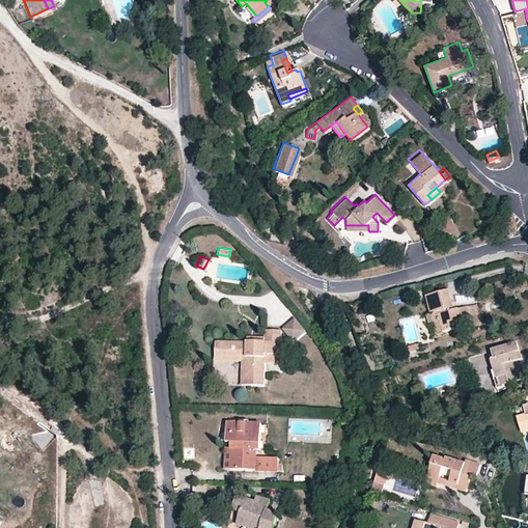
[(423,293),(427,311),(438,308),(439,311),(436,312),(440,330),(470,322),(466,304),(451,307),(446,287),(423,293)]
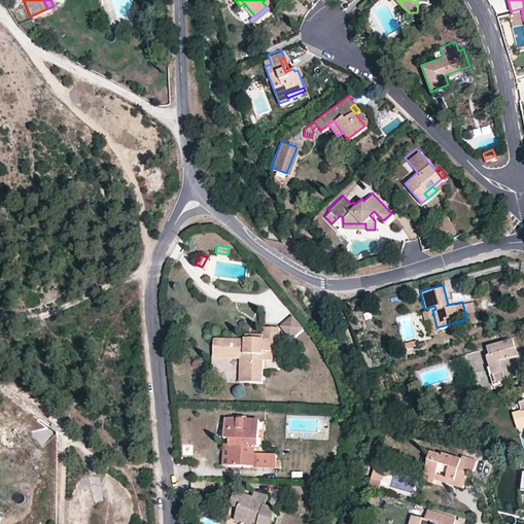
[(470,300),(462,302),(466,319),(467,322),(476,320),(470,300)]
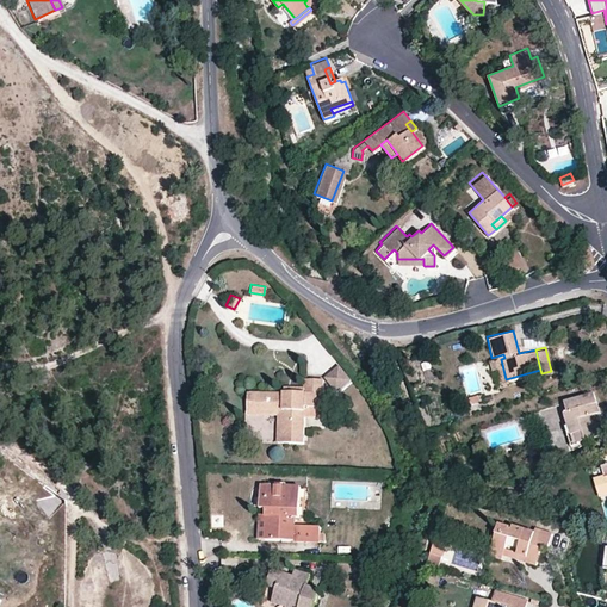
[(497,382),(506,379),(501,359),(505,358),(503,354),(491,358),(487,359),(490,371),(495,370),(497,382)]
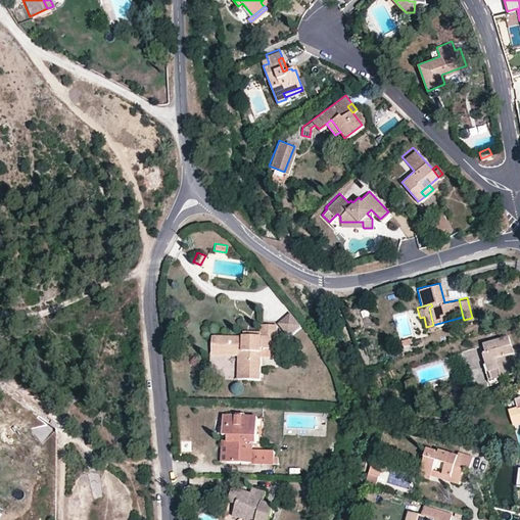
[(275,322),(284,334),(296,325),(286,313),(275,322)]
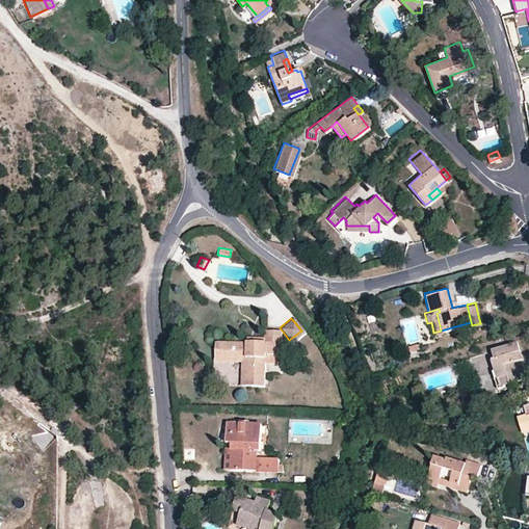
[(213,360),(222,360),(222,355),(244,356),(244,384),(262,385),(263,362),(264,352),(271,353),(271,362),(278,362),(279,329),(264,329),(263,336),(263,340),(245,340),(245,341),(214,340),(213,360)]
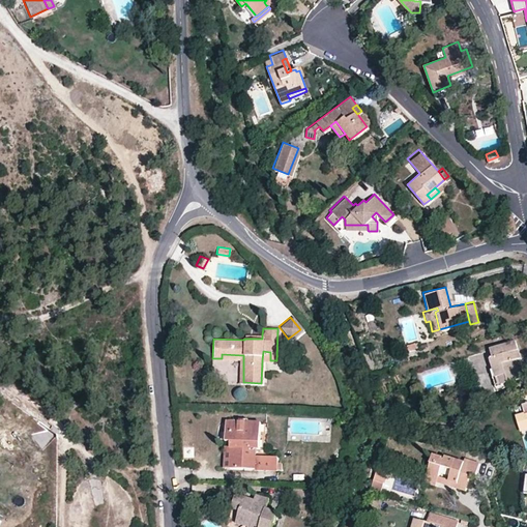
[(488,356),(491,367),(493,376),(503,373),(506,380),(518,377),(516,369),(511,358),(515,357),(519,356),(513,340),(488,347),(491,355),(488,356)]
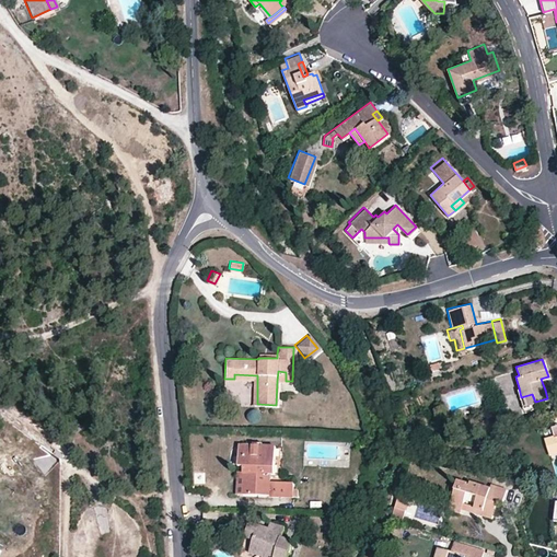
[(440,360),(428,363),(430,370),(441,366),(440,360)]
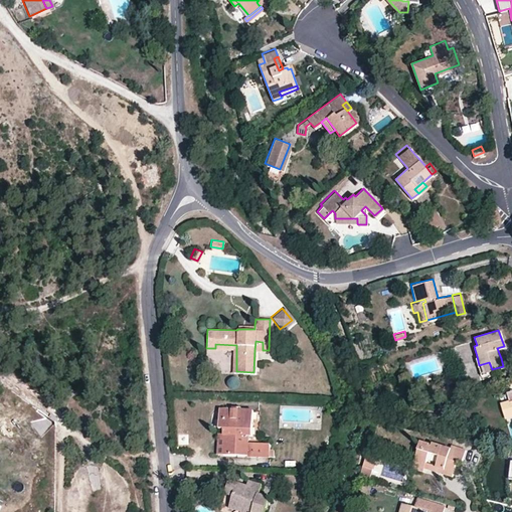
[(231,371),(236,371),(236,345),(215,344),(215,348),(231,349),(231,371)]
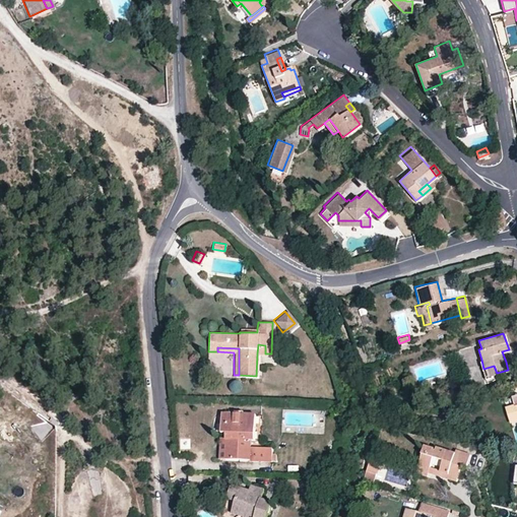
[(485,377),(497,373),(494,366),(483,369),(481,360),(479,361),(485,377)]
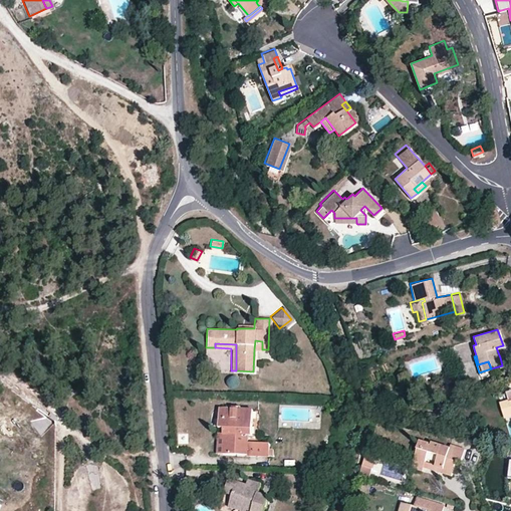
[(510,388),(504,390),(506,398),(497,401),(502,418),(510,415),(510,388)]
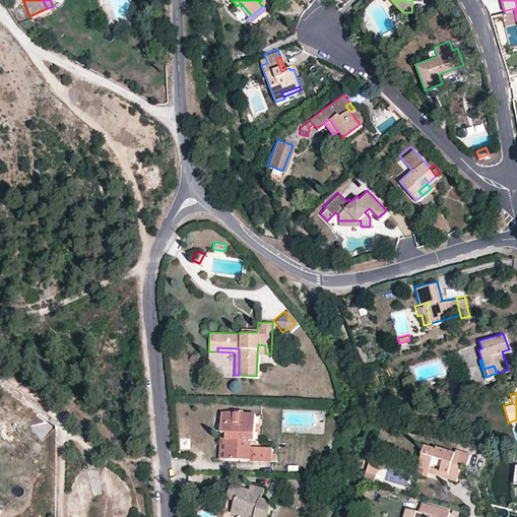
[(224,432),(224,437),(223,457),(270,459),(270,447),(250,446),(250,439),(253,439),(253,412),(220,411),(219,432),(224,432)]
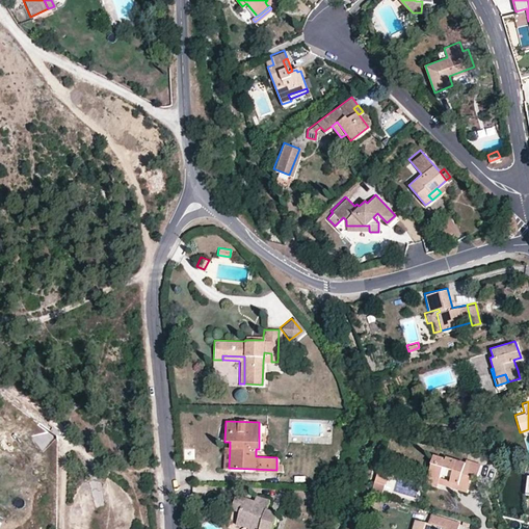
[(432,455),(425,479),(435,482),(439,471),(455,475),(453,482),(456,483),(455,487),(466,490),(470,472),(475,474),(478,461),(465,457),(464,461),(444,456),(443,458),(432,455)]
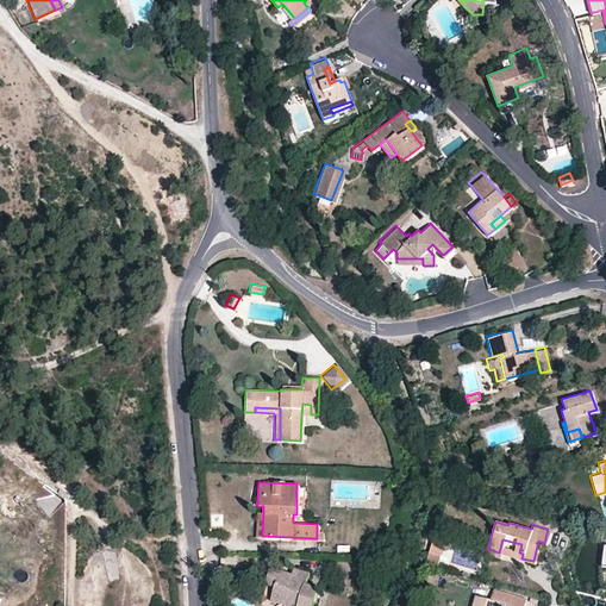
[(432,532),(429,545),(441,549),(445,536),(432,532)]
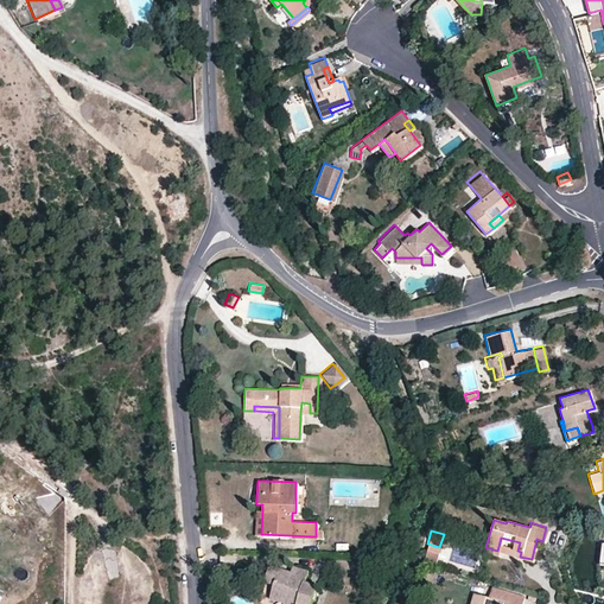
[(497,551),(520,557),(521,552),(517,551),(520,542),(501,538),(497,551)]
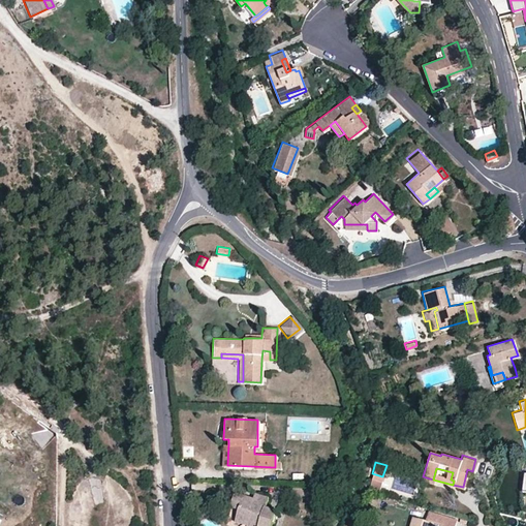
[(372,473),(369,485),(379,488),(382,476),(372,473)]
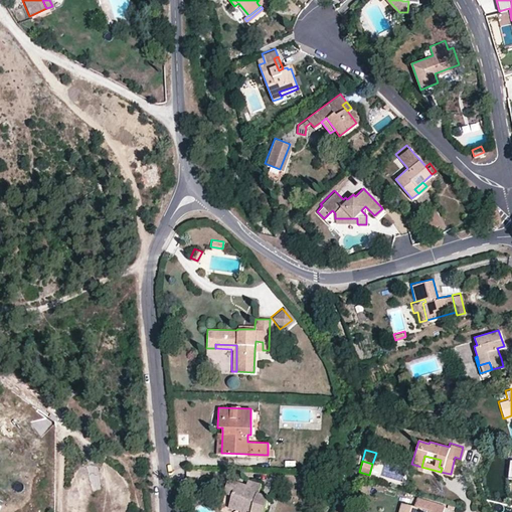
[(245,484),(227,479),(223,492),(230,495),(226,507),(239,510),(244,511),(262,511),(267,496),(257,493),(243,489),(245,484)]
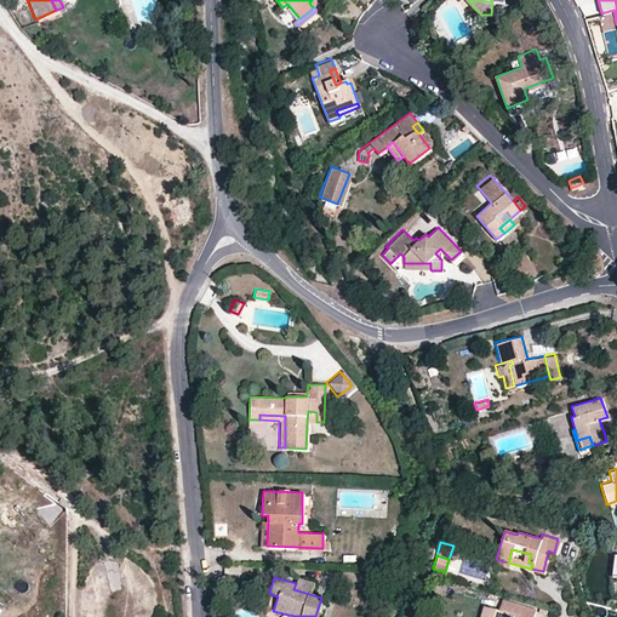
[(612,577),(590,589),(596,598),(604,593),(616,613),(616,583),(612,577)]
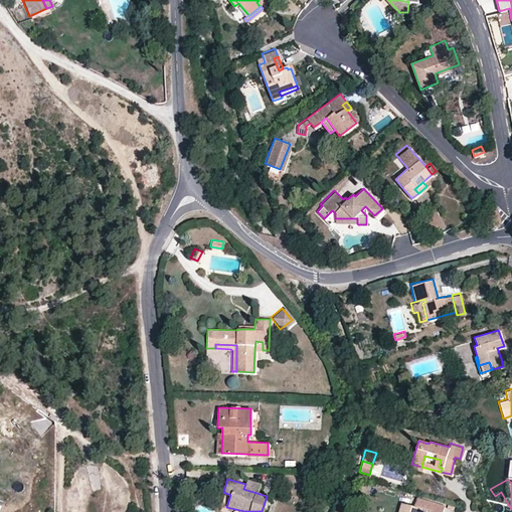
[(246,480),(245,484),(243,489),(257,493),(259,483),(246,480)]
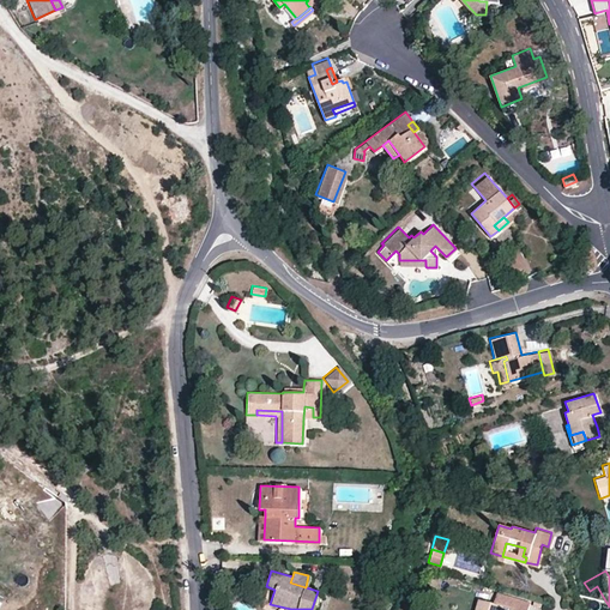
[(438,575),(429,574),(427,584),(435,586),(438,575)]
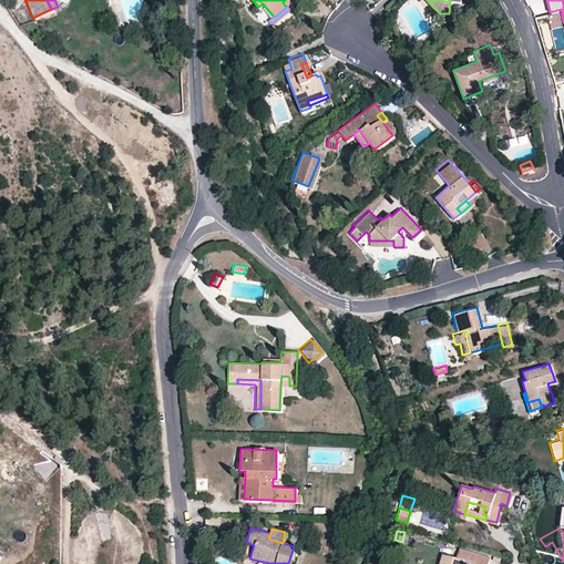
[(461,563),(463,559),(441,552),(438,563),(461,563)]
